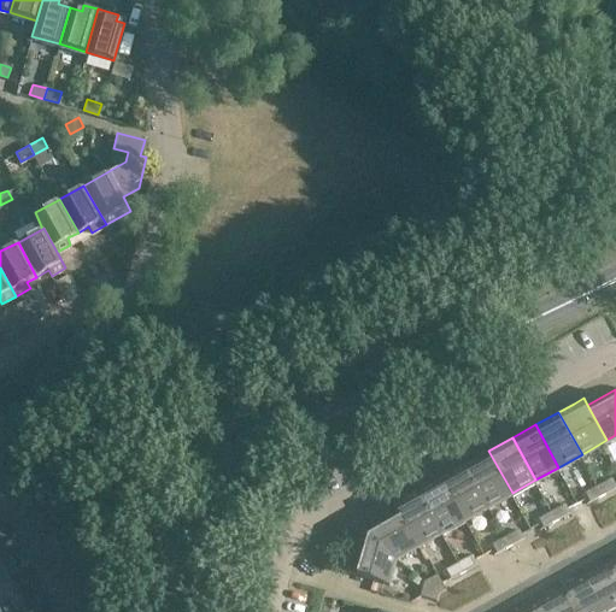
[(512,493),(488,451),(465,463),(490,505),(512,493)]
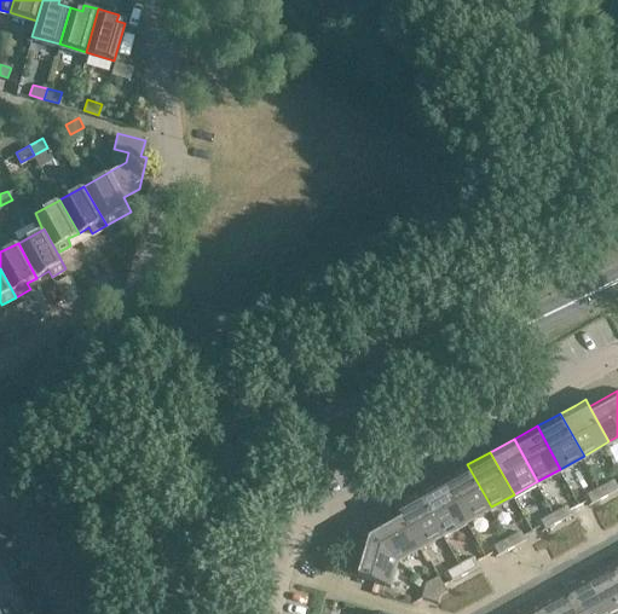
[(491,507),(467,464),(444,478),(467,520),(491,507)]
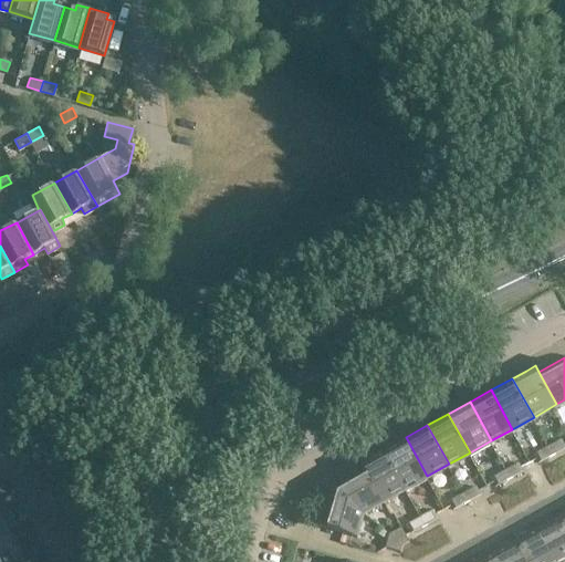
[(427,476),(406,437),(385,448),(406,488),(427,476)]
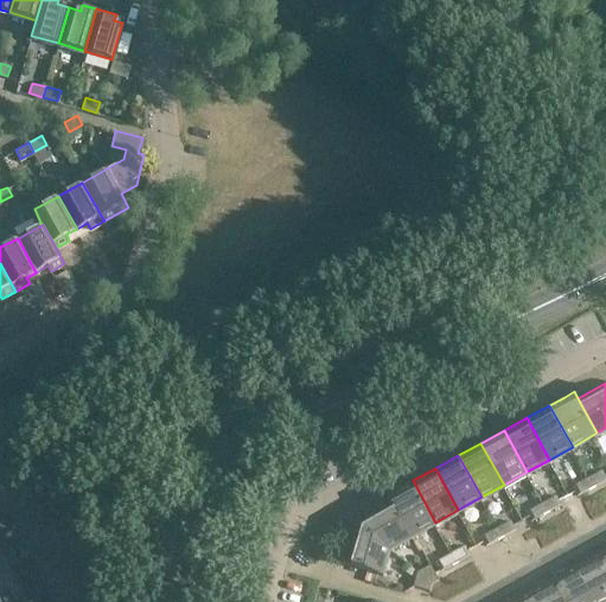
[(605,472),(604,468),(589,476),(593,485),(605,478),(605,472)]
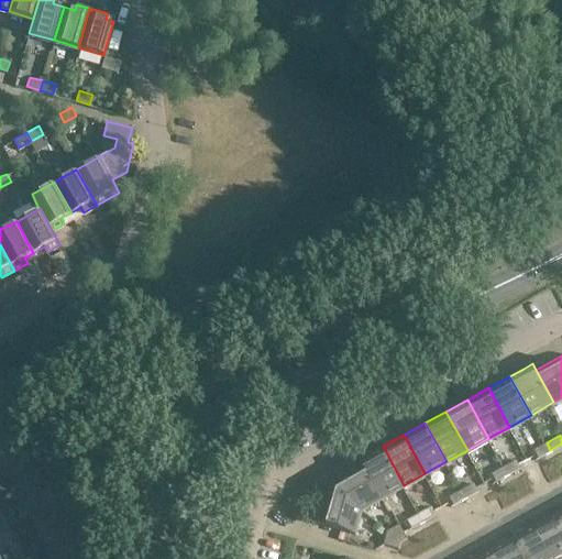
[(550,450),(547,442),(532,449),(535,455),(537,458),(550,450)]
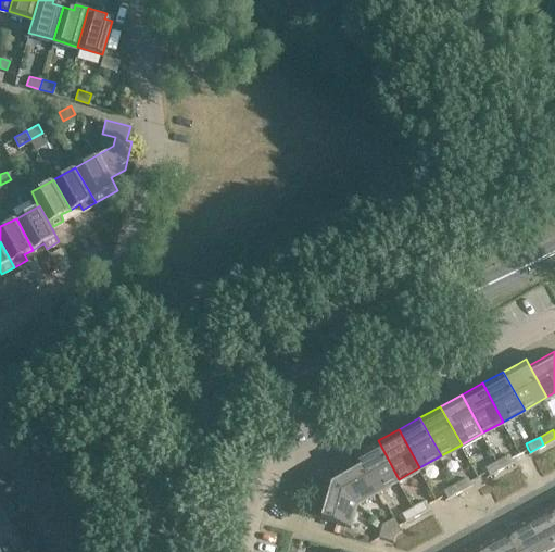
[(399,479),(378,440),(355,453),(358,460),(376,491),(399,479)]
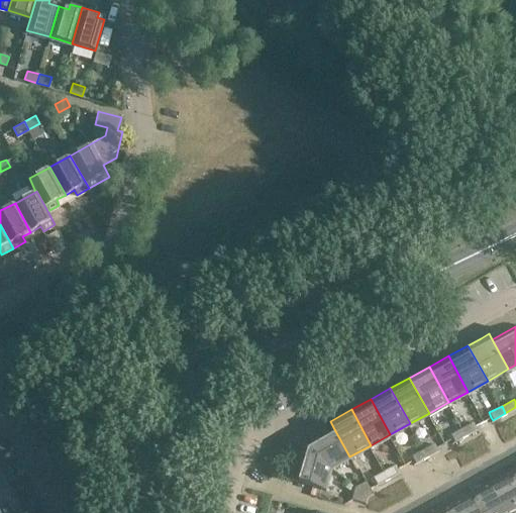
[(475,420),(462,427),(467,434),(479,427),(478,425),(475,420)]
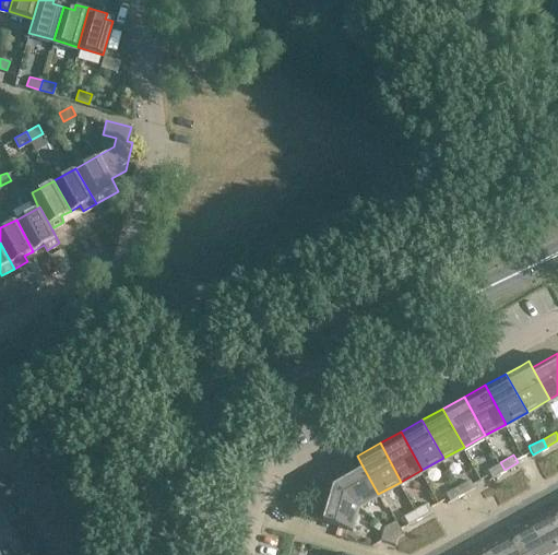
[(378,494),(360,462),(352,468),(335,476),(360,504),(378,494)]
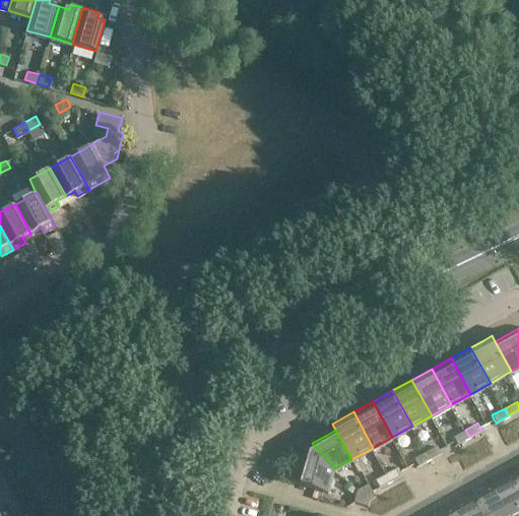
[(469,437),(465,430),(452,437),(455,441),(456,444),(469,437)]
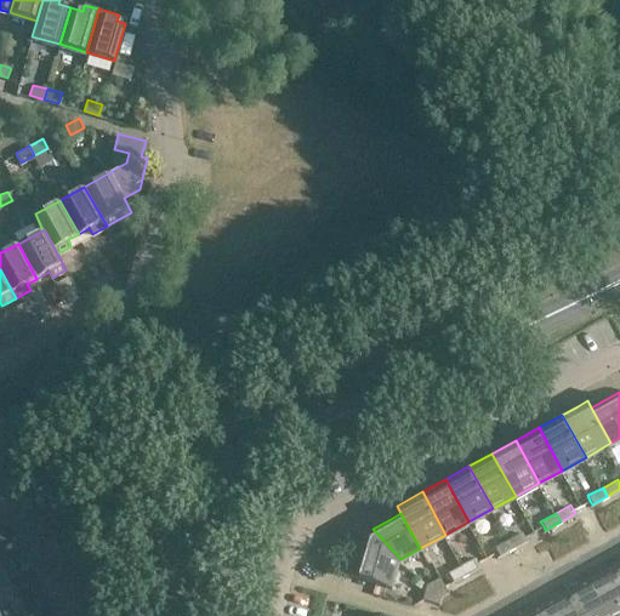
[(400,559),(373,529),(364,540),(353,575),(375,581),(393,586),(397,572),(400,559)]
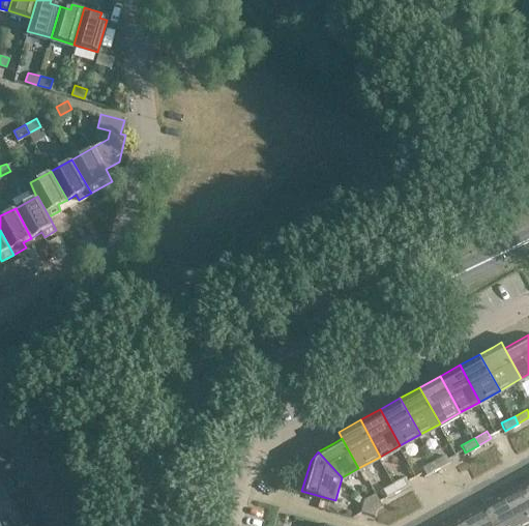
[(447,453),(434,460),(438,468),(451,461),(449,458),(447,453)]
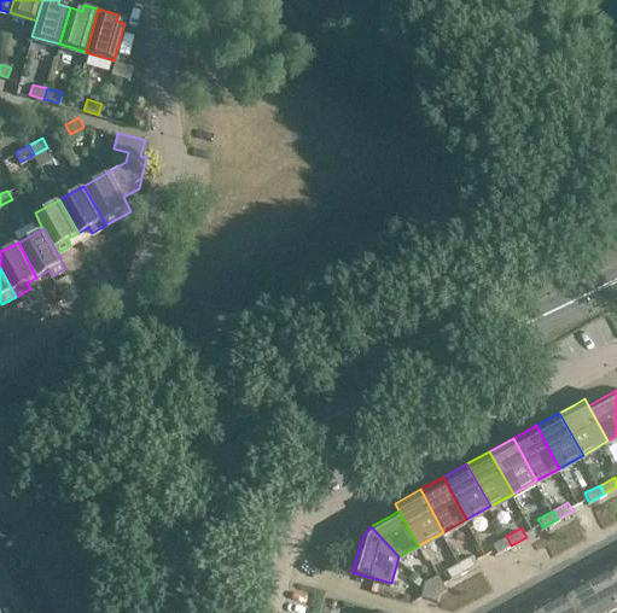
[(511,546),(506,536),(492,544),(496,553),(511,546)]
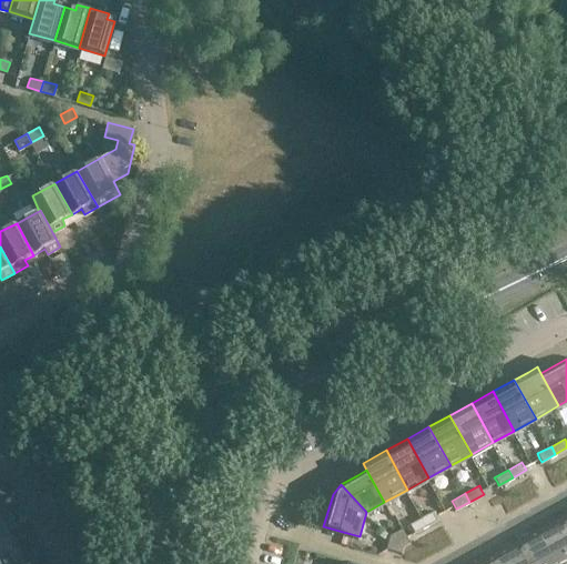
[(0,526),(12,520),(0,499),(0,526)]
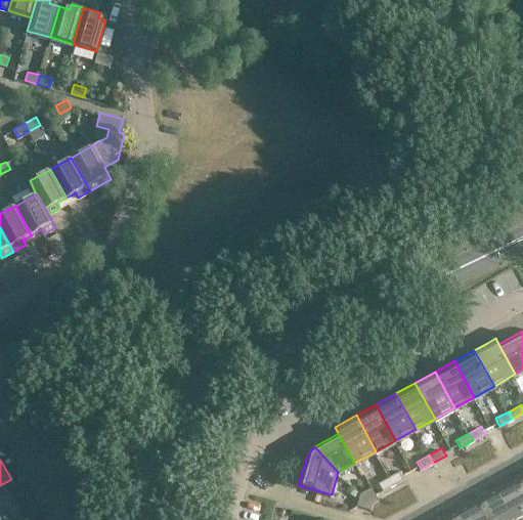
[(403,469),(390,476),(394,484),(406,477),(405,474),(403,469)]
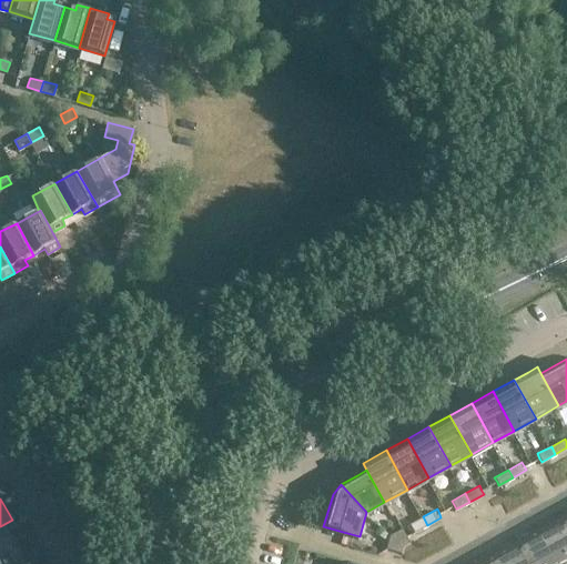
[(566,514),(557,520),(557,521),(549,525),(566,555),(566,514)]
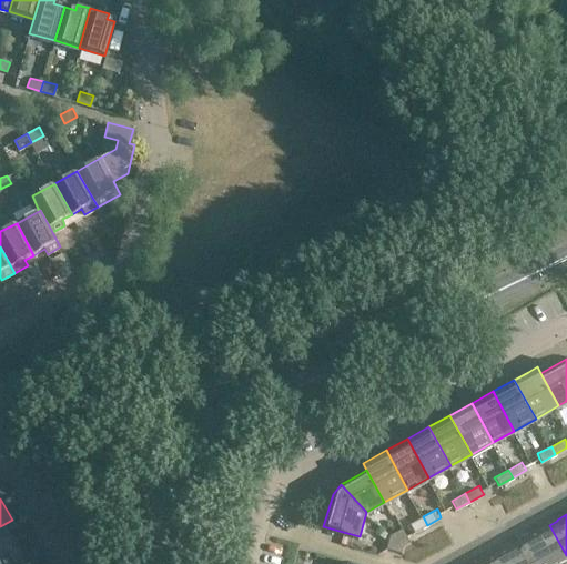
[(427,525),(423,516),(408,524),(413,533),(427,525)]
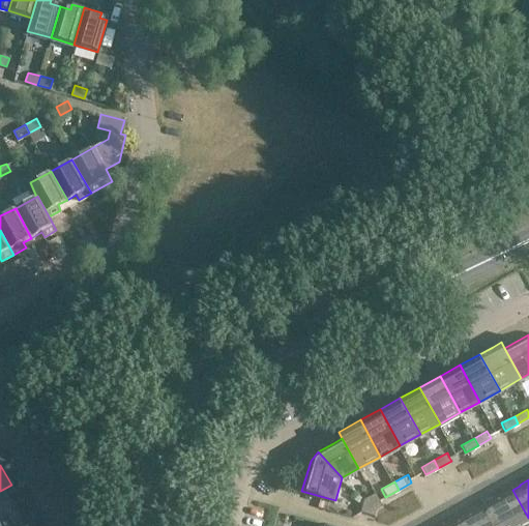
[(0,517),(23,505),(11,485),(0,491),(0,517)]
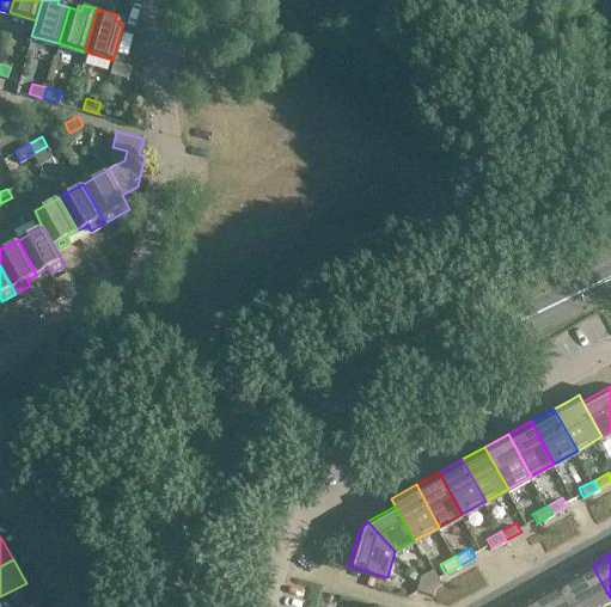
[(597,606),(610,600),(610,598),(592,565),(584,570),(582,569),(568,577),(585,606),(597,606)]
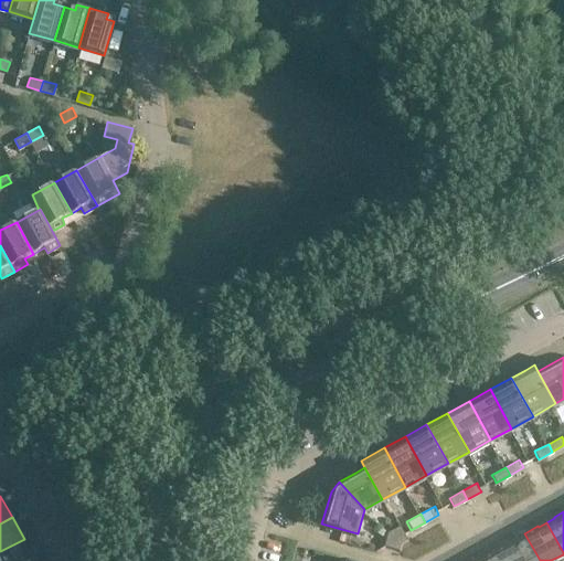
[(402,524),(390,530),(403,541),(410,538),(402,524)]
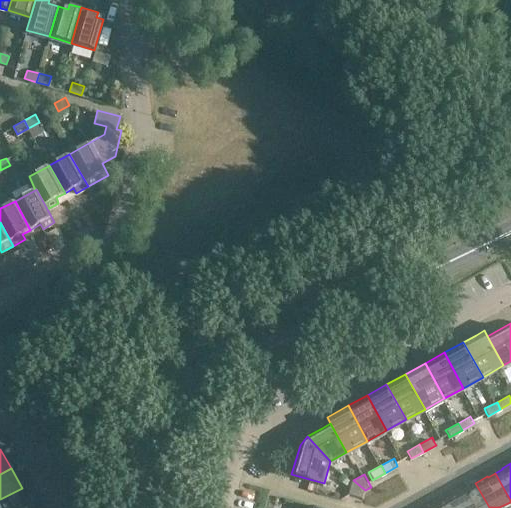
[(365,490),(353,480),(349,493),(363,497),(365,490)]
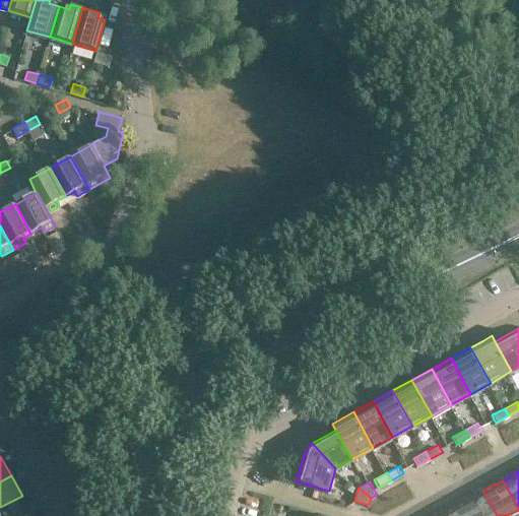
[(497,515),(482,491),(471,497),(471,499),(464,503),(471,515),(497,515)]
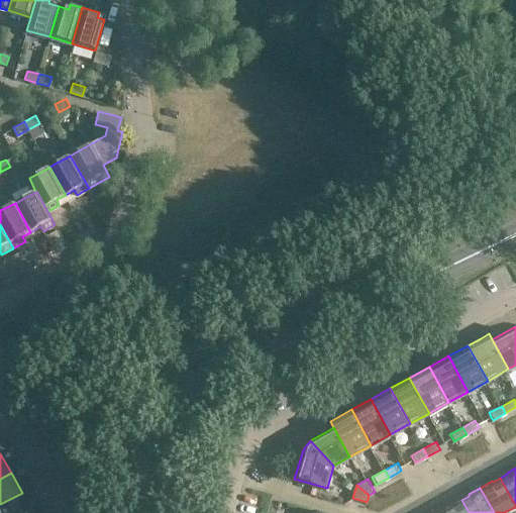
[(28,512),(32,511),(22,493),(0,504),(0,512),(28,512)]
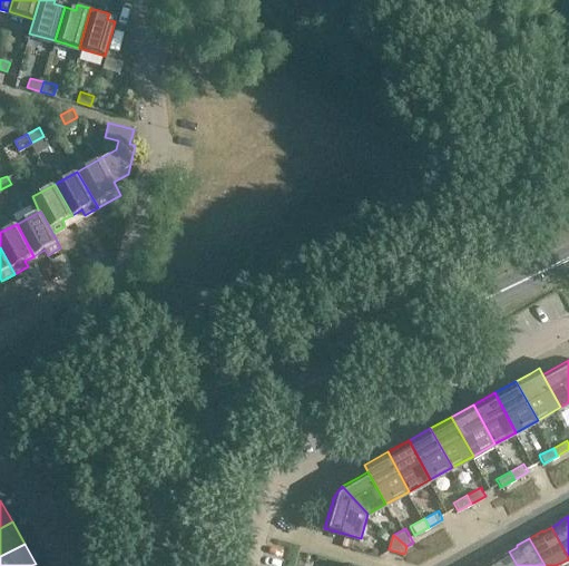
[(517,565),(509,552),(501,556),(500,554),(487,562),(489,565),(517,565)]
